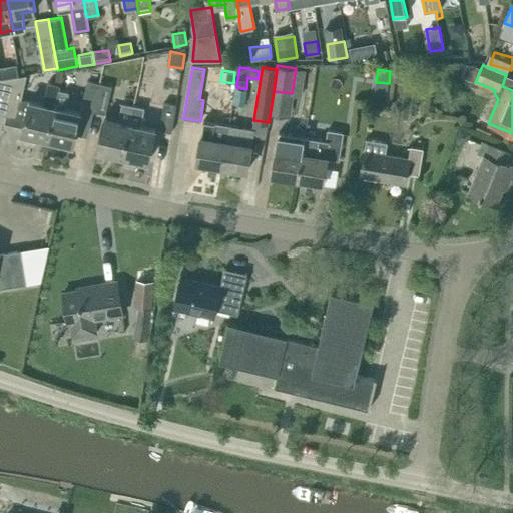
[(37,137),(47,139),(59,89),(60,85),(48,83),(43,103),(21,98),(26,75),(19,76),(13,77),(5,115),(6,115),(4,123),(23,128),(22,133),(24,134),(23,140),(36,143),(37,137)]
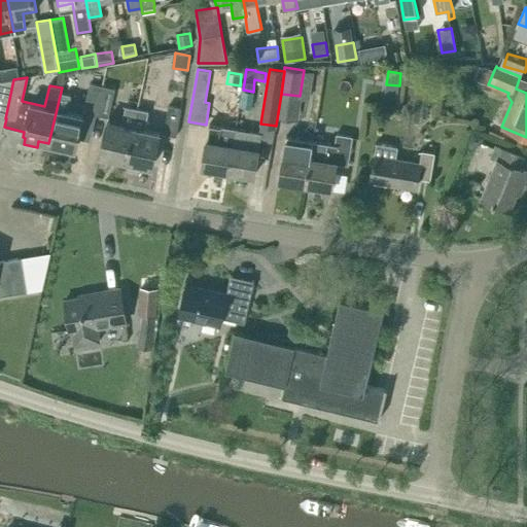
[(9,80),(0,81),(0,116),(5,118),(13,79),(9,80)]
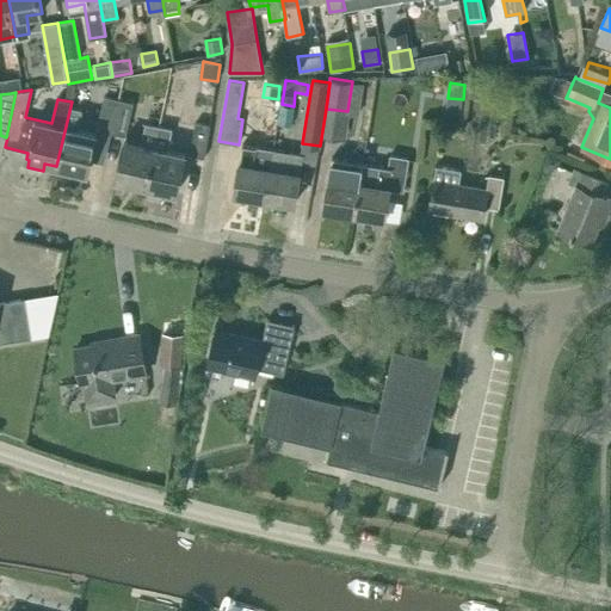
[(97,128),(111,131),(118,99),(104,97),(97,128)]
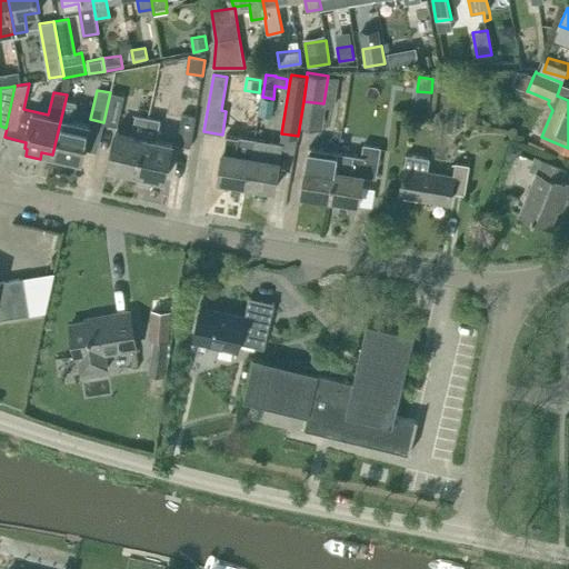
[(125,97),(110,92),(103,122),(118,126),(125,97)]
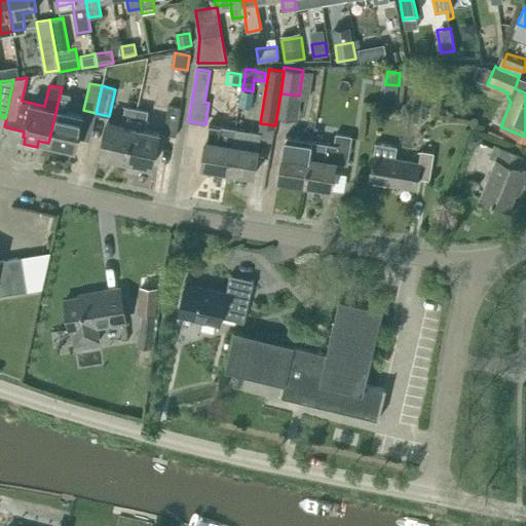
[(48,143),(75,149),(82,115),(67,112),(71,95),(61,91),(48,143)]
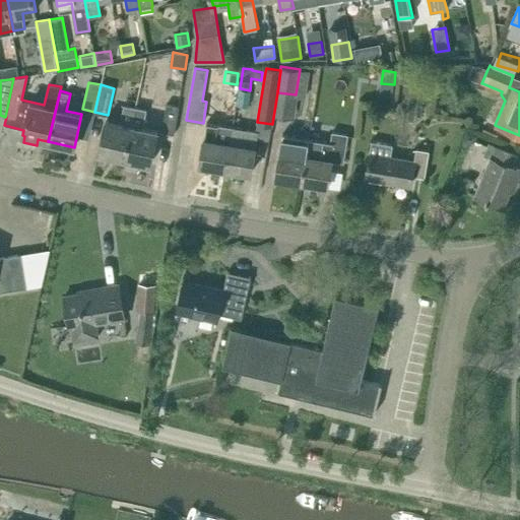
[(167,104),(163,132),(175,134),(179,106),(167,104)]
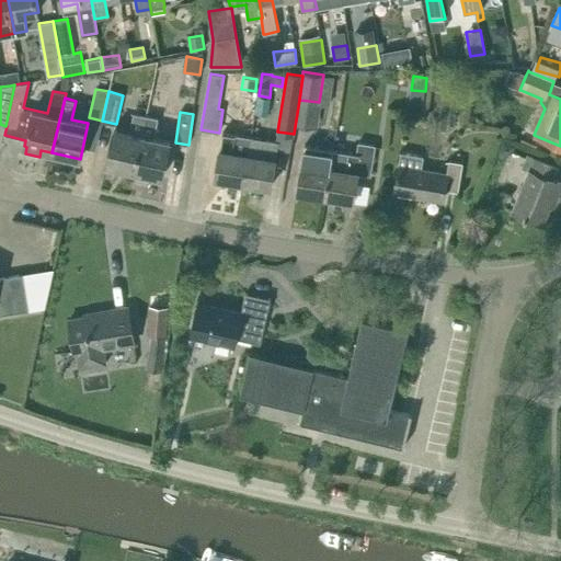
[(114,128),(106,165),(134,171),(147,115),(134,113),(129,133),(114,128)]
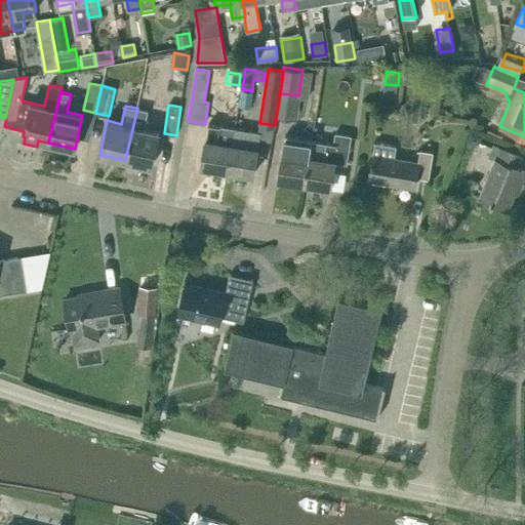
[(125,160),(152,166),(160,132),(145,128),(149,111),(137,108),(125,160)]
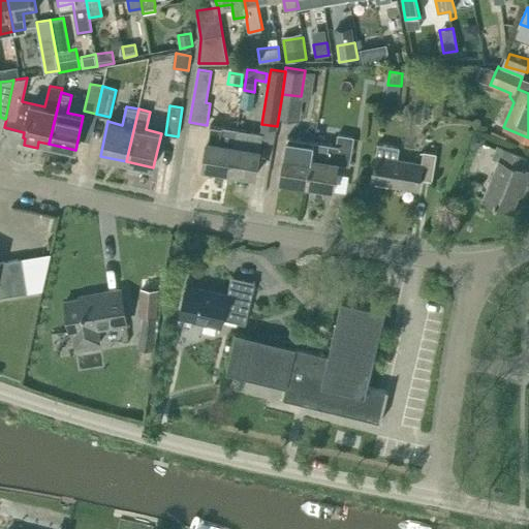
[(209,125),(203,167),(229,172),(237,129),(221,126),(209,125)]
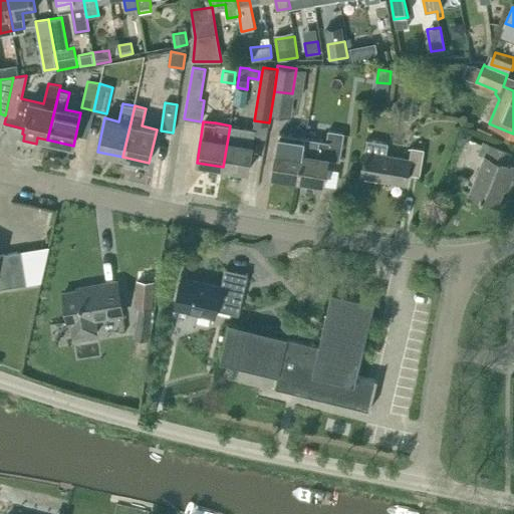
[(230,125),(223,167),(249,171),(255,130),(243,127),(230,125)]
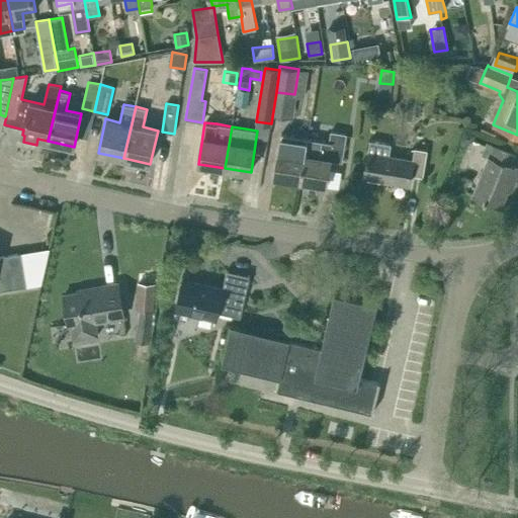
[(464,128),(459,141),(471,147),(477,135),(464,128)]
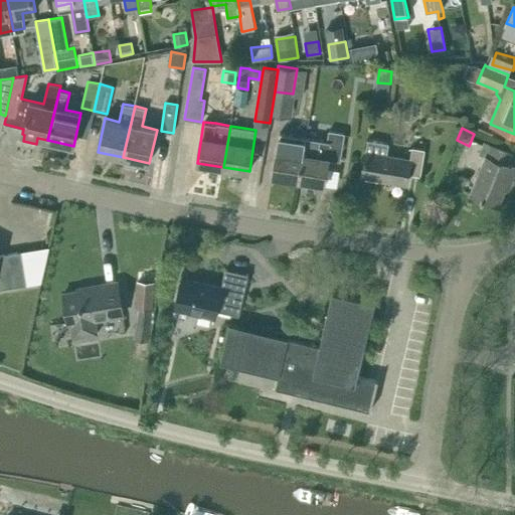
[(306,138),(299,179),(325,183),(329,160),(340,161),(345,133),(329,131),(327,141),(320,140),(319,140),(306,138)]
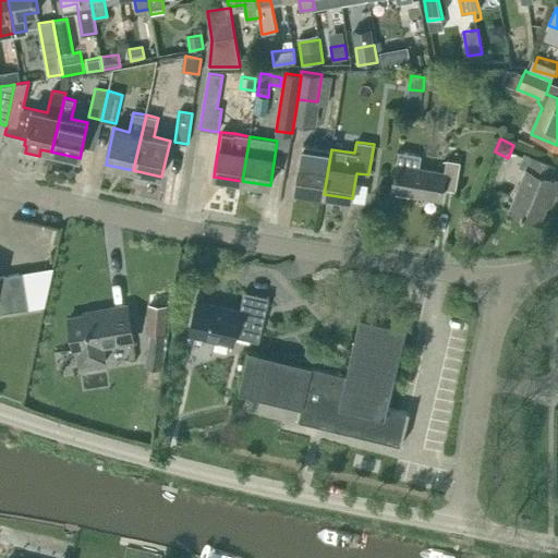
[(303,144),(295,190),(324,194),(331,149),(331,148),(316,146),(303,144)]
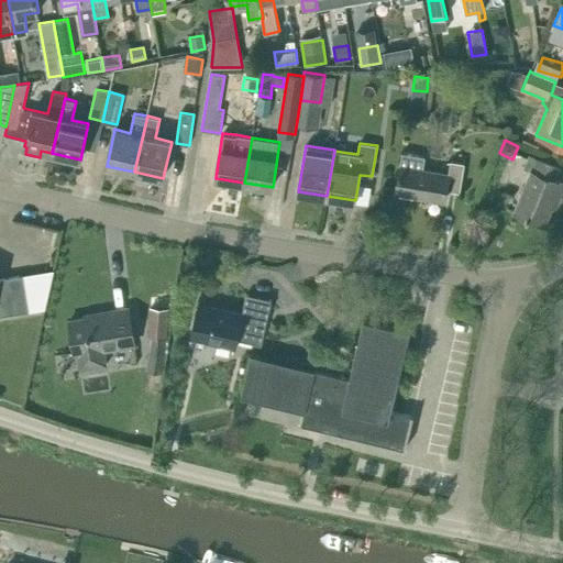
[(403,153),(396,192),(444,201),(446,189),(460,191),(464,162),(451,159),(449,174),(423,169),(426,156),(403,153)]
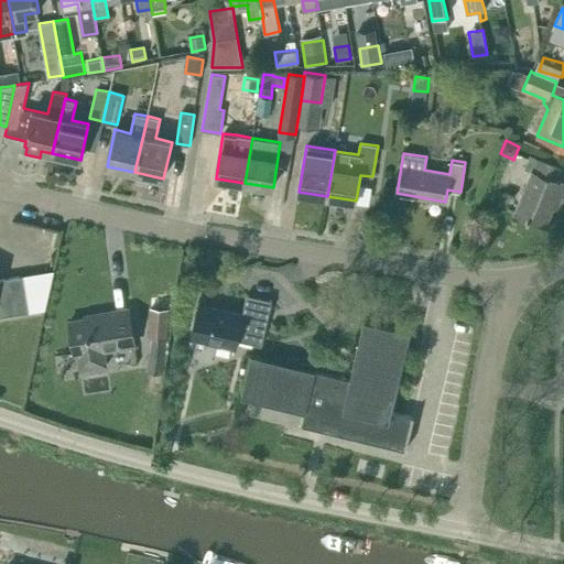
[(556,208),(561,198),(563,190),(563,184),(554,181),(560,169),(529,155),(524,167),(532,171),(516,212),(546,225),(553,207),(556,208)]
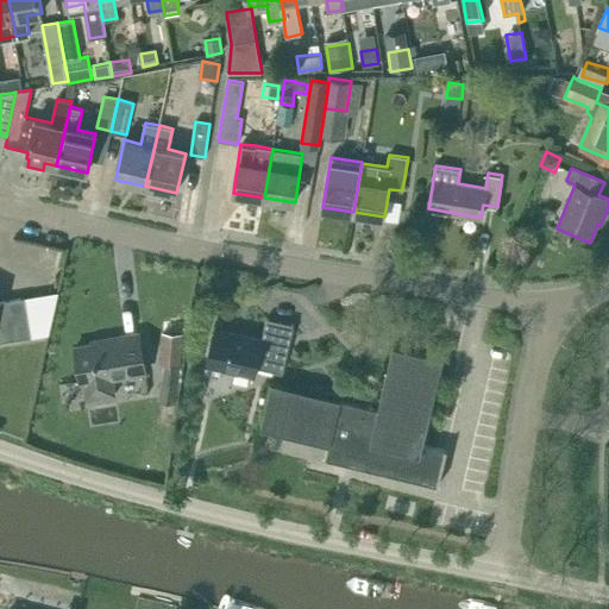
[(25,296),(0,300),(0,340),(0,341),(16,339),(14,327),(30,325),(25,296)]
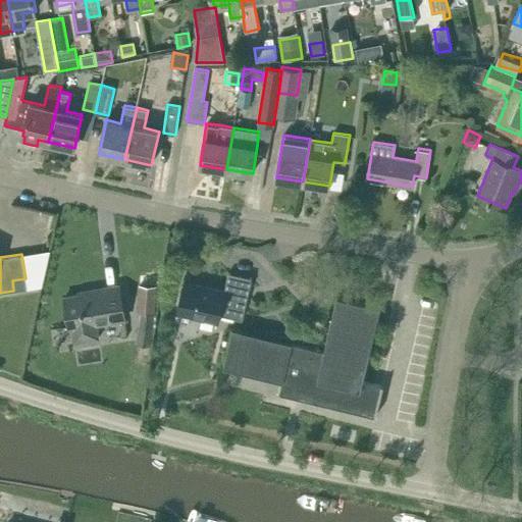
[(224,292),(185,282),(177,312),(218,321),(219,315),(243,320),(252,278),(228,272),(224,292)]
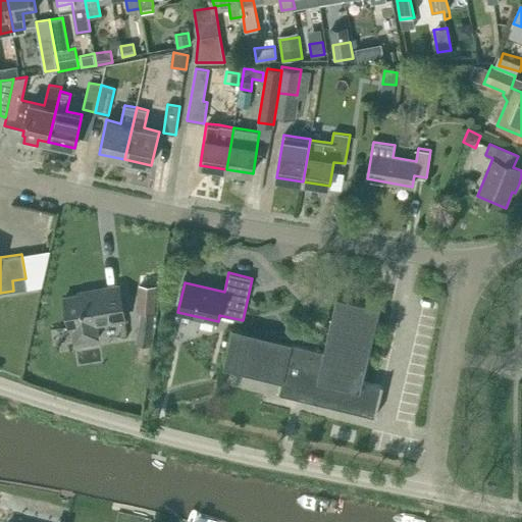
[(76,292),(77,296),(64,298),(69,327),(72,327),(74,342),(90,340),(100,337),(98,323),(124,319),(119,284),(76,292)]
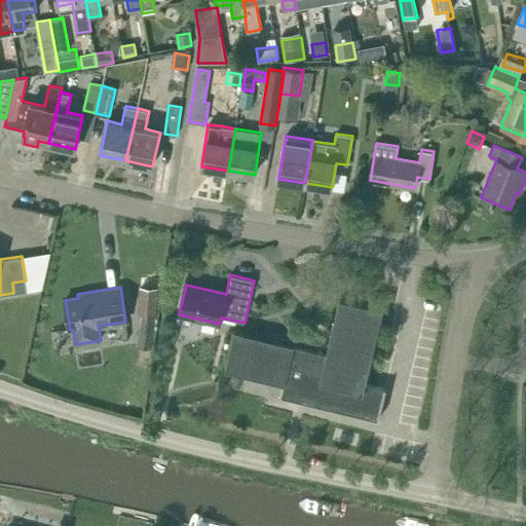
[(366,383),(383,308),(340,298),(327,354),(235,332),(226,370),(284,383),(280,396),(379,419),(386,387),(366,383)]
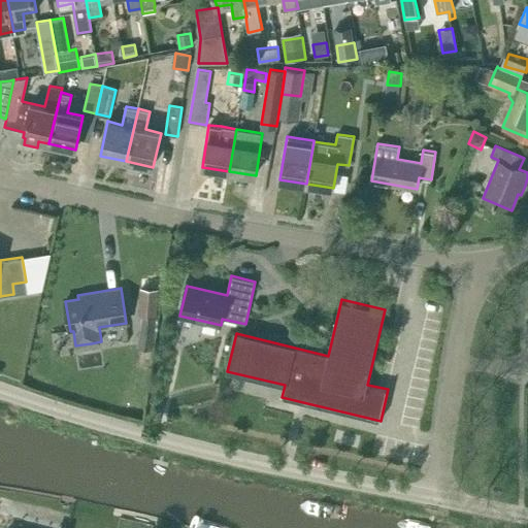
[(140,329),(138,347),(153,349),(155,331),(157,314),(151,312),(142,311),(141,312),(140,329)]
